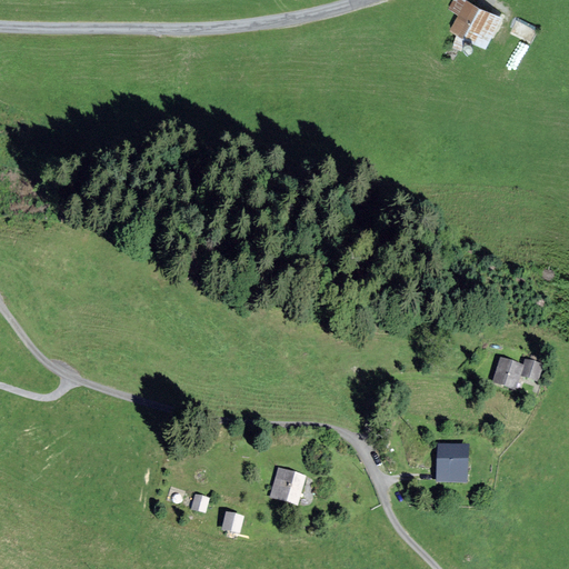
[(501,18),(467,0),(453,0),(449,10),(458,15),(449,31),(456,36),(450,46),(462,52),(469,41),(485,49),(501,18)]
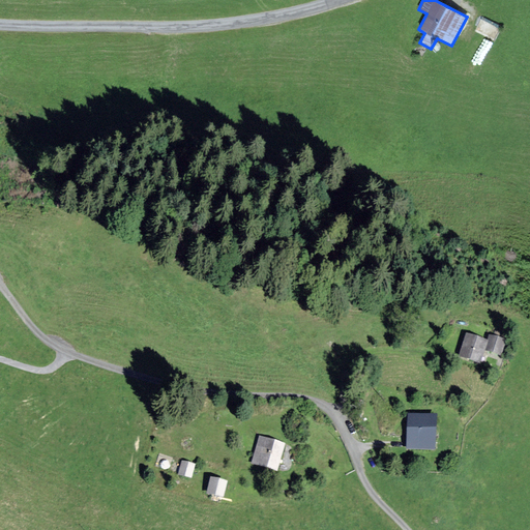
[(486,344),(466,337),(459,357),(479,364),(483,354),(500,359),(505,345),(488,339),(486,344)]
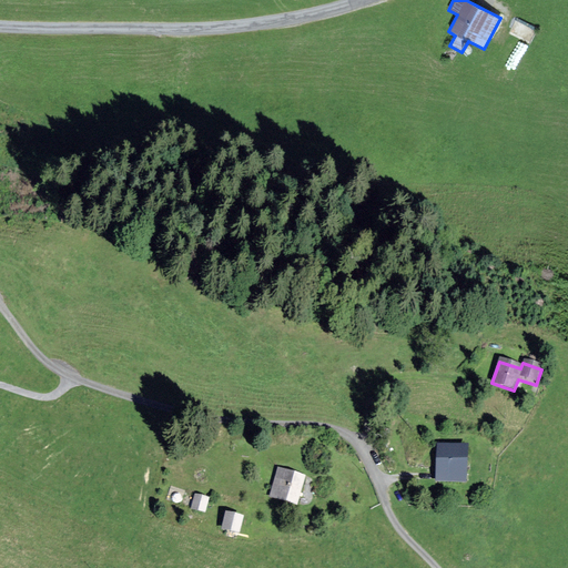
[(467,448),(437,447),(436,482),(465,483),(467,448)]
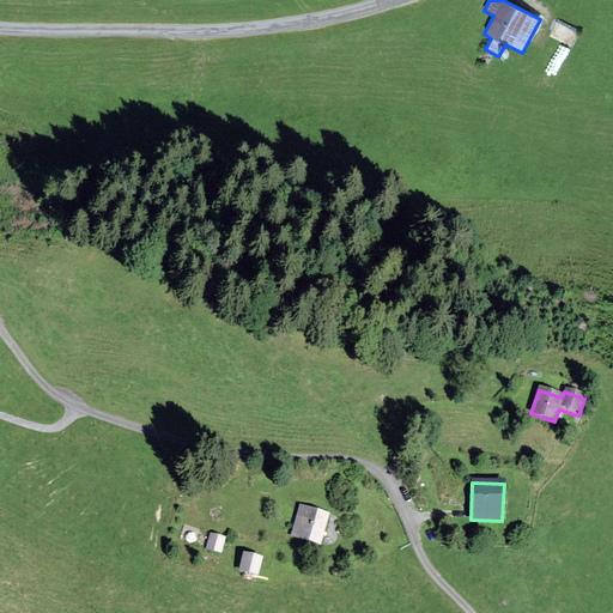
[(328,515),(301,508),(292,536),(320,545),(328,515)]
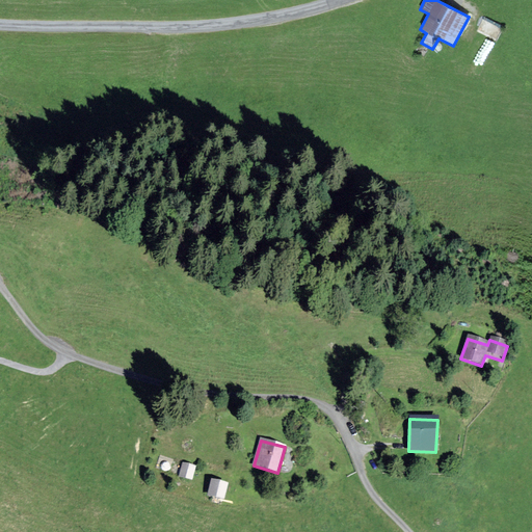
[(194,469),(183,466),(180,477),(191,480),(194,469)]
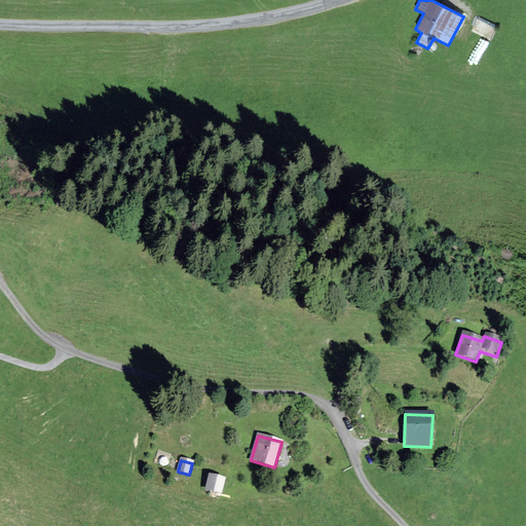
[(225,481),(210,478),(205,491),(222,495),(225,481)]
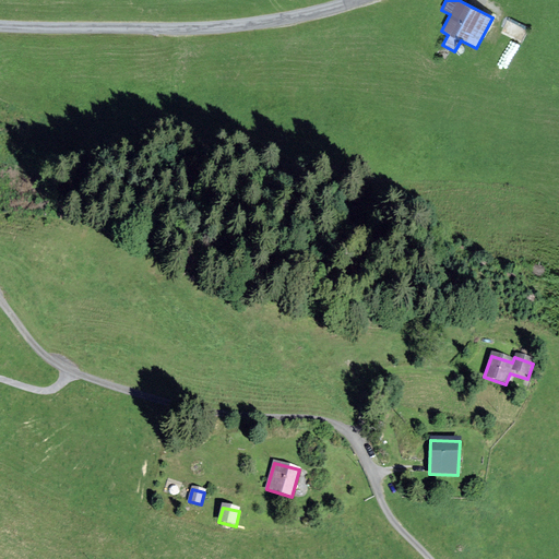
All buildings are outlined.
